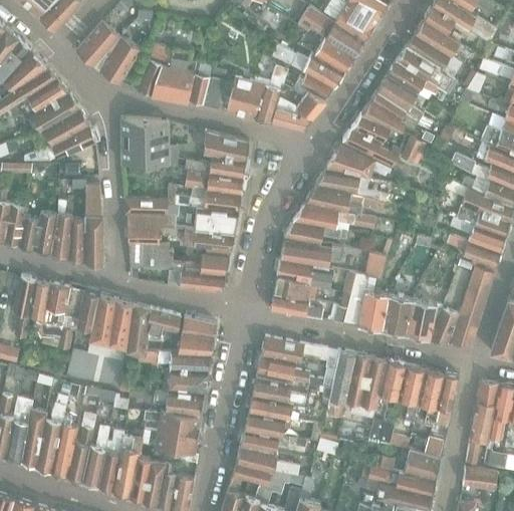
[(37,17),(56,0),(18,0),(18,1),(37,17)]
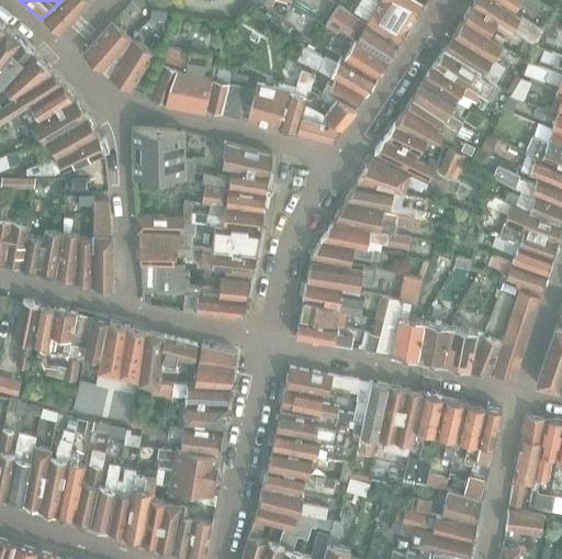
[(85,0),(62,0),(41,19),(58,35),(87,2),(85,0)]
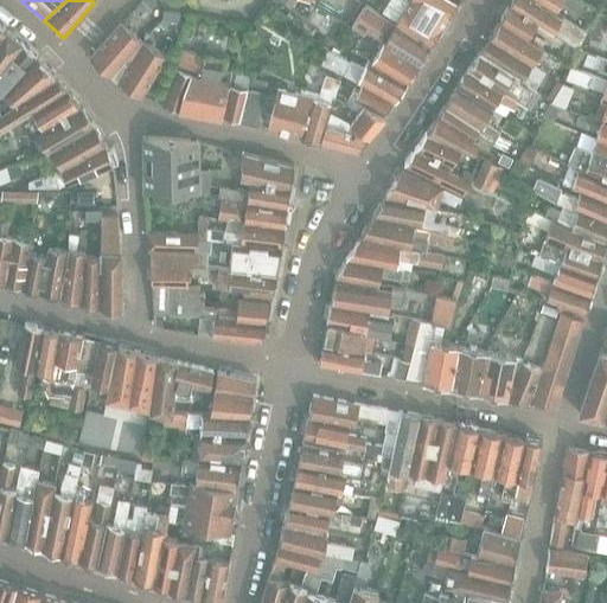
[(141,0),(140,2),(149,11),(155,4),(151,0),(141,0)]
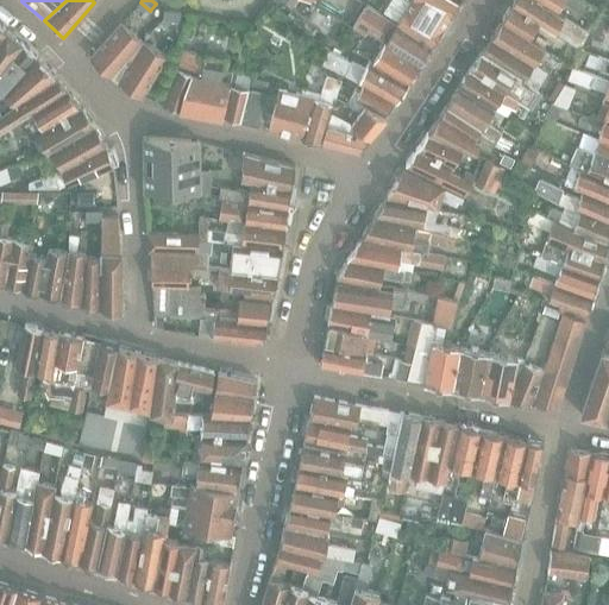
[(309,0),(325,0),(351,16),(358,4),(352,0),(300,0),(307,5),(309,0)]
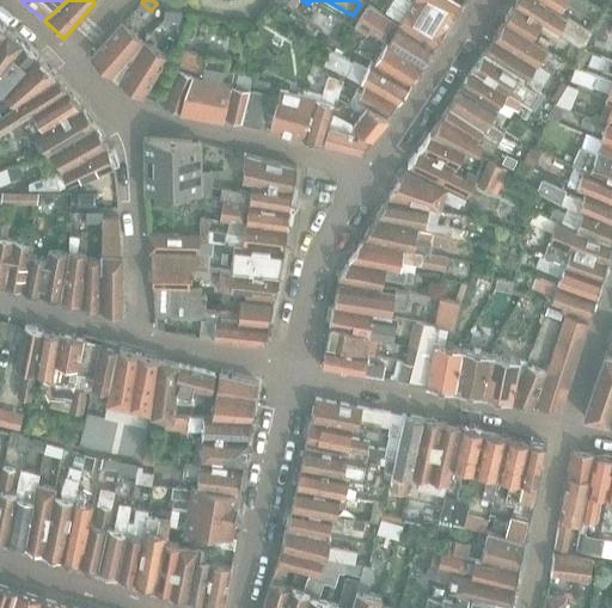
[(461,6),(451,0),(405,0),(411,4),(410,5),(448,28),(461,6)]
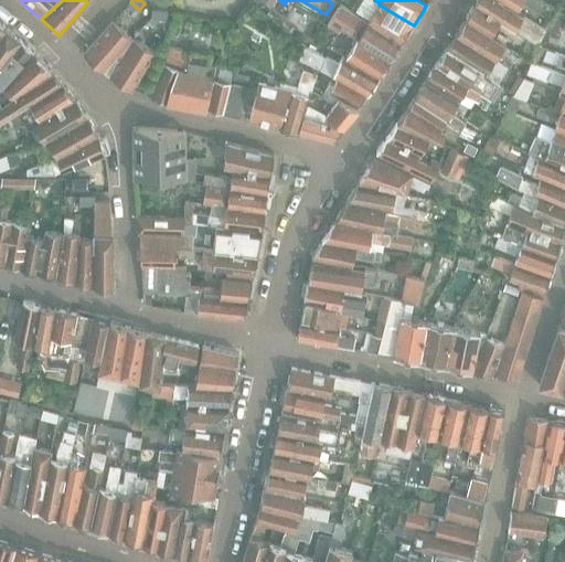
[(545,31),(516,13),(494,0),(477,0),(473,7),(499,23),(500,22),(539,46),(546,31),(545,31)]
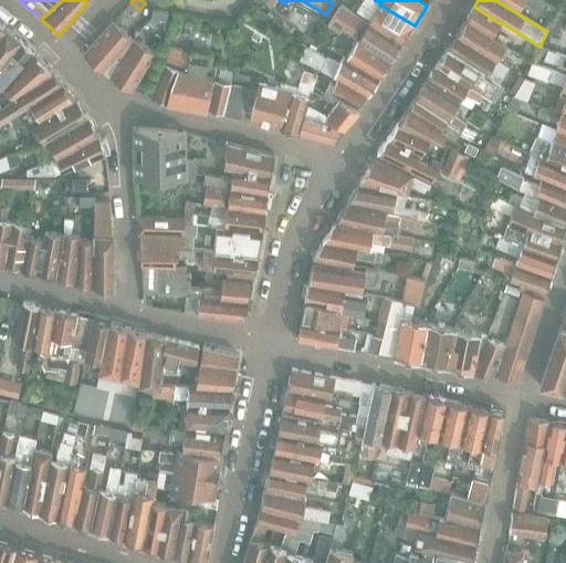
[(557,10),(540,0),(495,0),(517,13),(523,3),(552,21),(554,16),(557,10)]
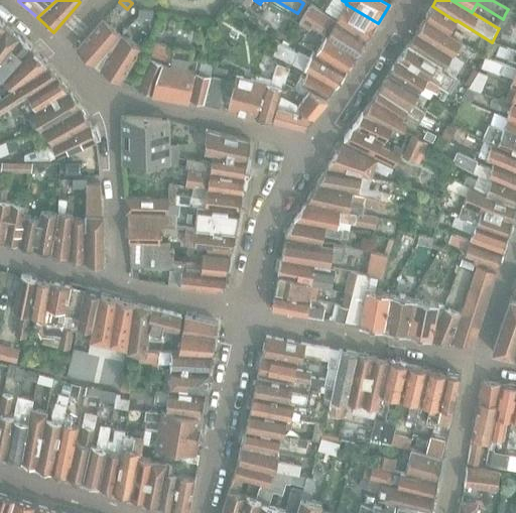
[(366,41),(378,23),(346,4),(336,22),(366,41)]
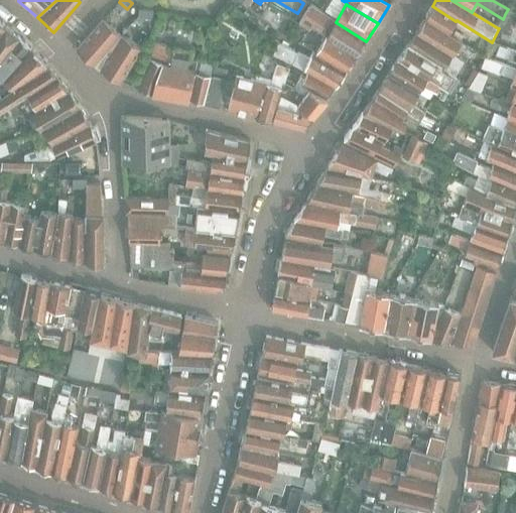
[(366,41),(336,22),(312,8),(310,6),(300,21),(312,28),(311,28),(327,37),(357,56),(366,41)]
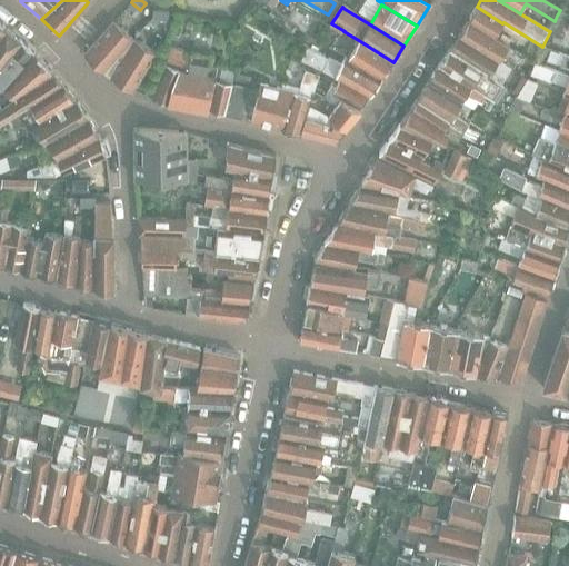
[(492,39),(502,23),(477,7),(467,22),(492,39)]
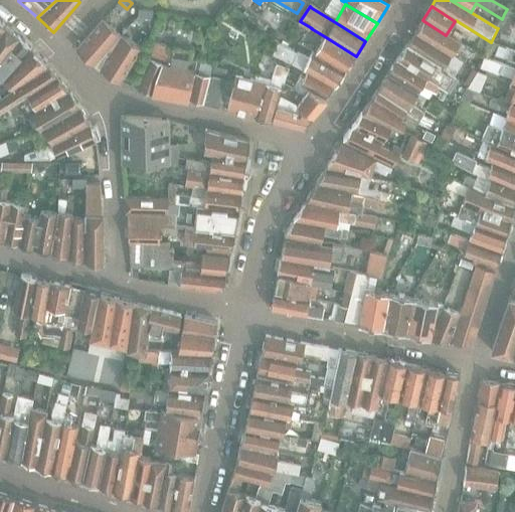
[(137,19),(151,21),(152,13),(138,11),(137,19)]
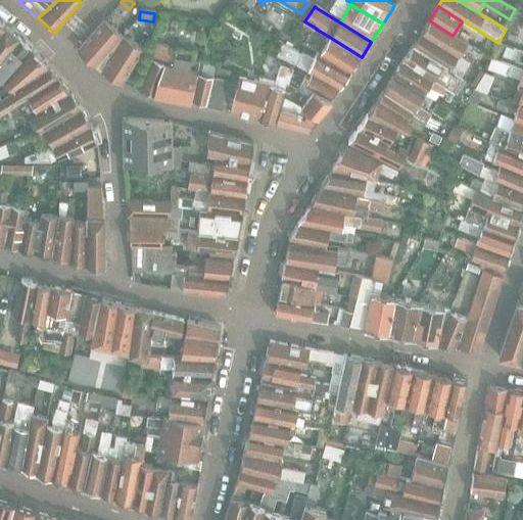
[(505,29),(506,29),(510,31),(514,33),(522,18),(512,14),(510,19),(505,29)]
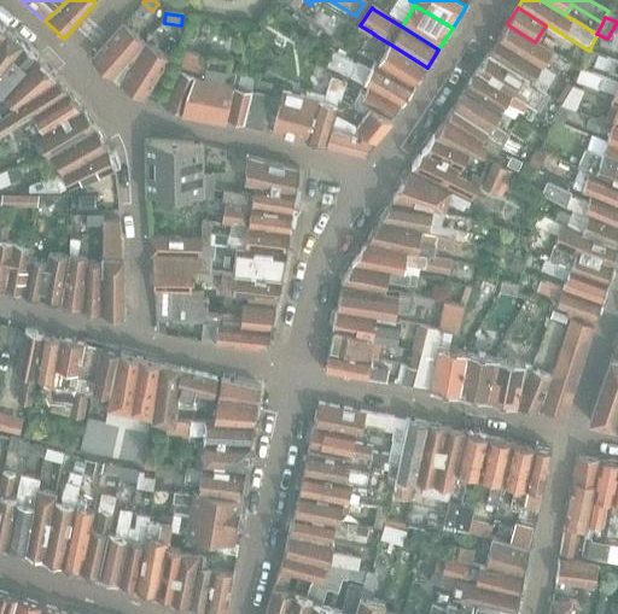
[(553,53),(535,42),(507,24),(496,41),(554,77),(555,76),(543,68),(553,53)]
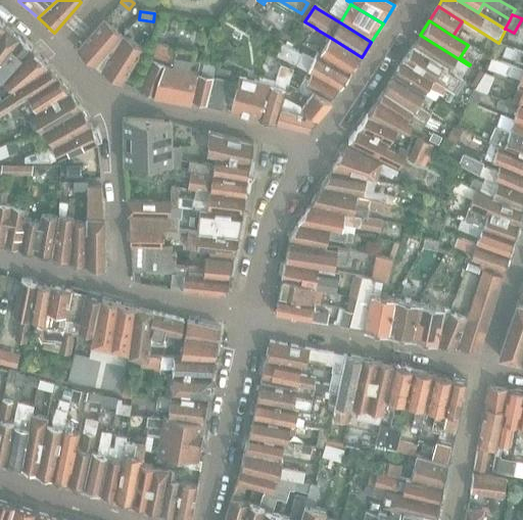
[(97,71),(122,38),(102,21),(76,52),(97,71)]
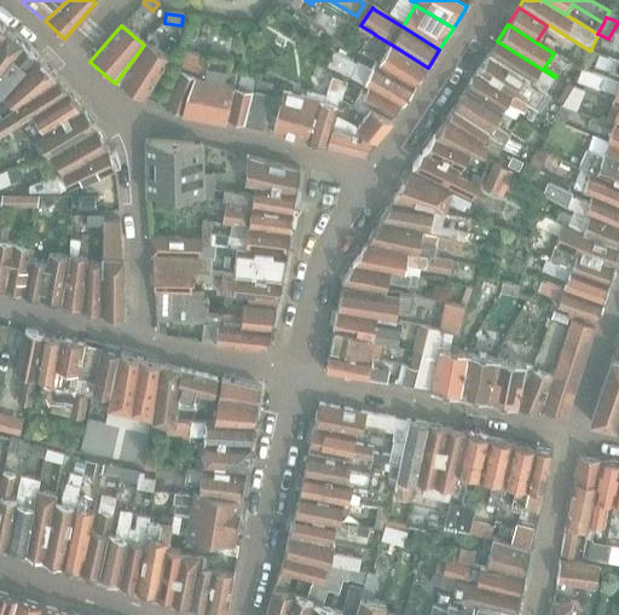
[(0,73),(21,46),(6,33),(0,41),(0,73)]
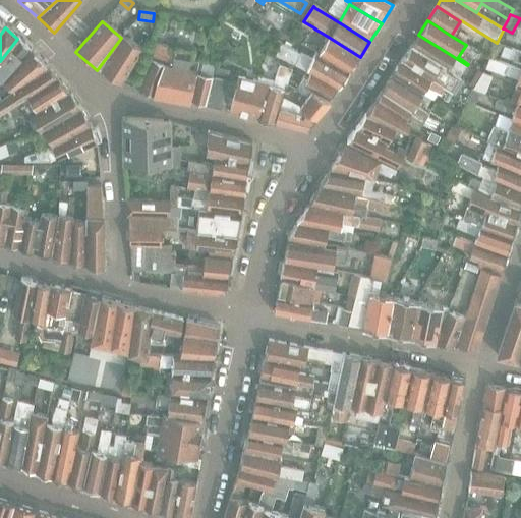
[(280,32),(277,45),(304,51),(307,38),(280,32)]
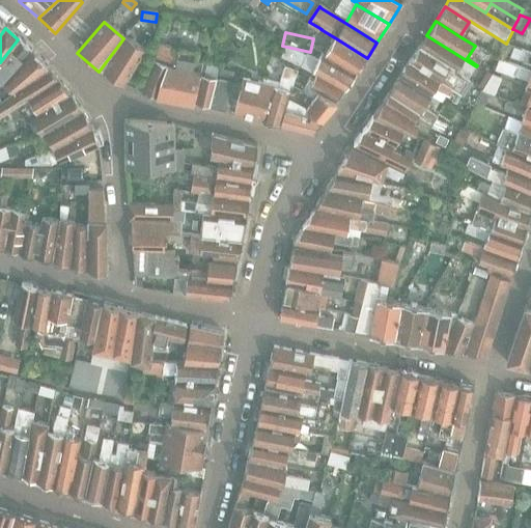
[(468,79),(476,66),(426,35),(418,49),(473,83),(468,79)]
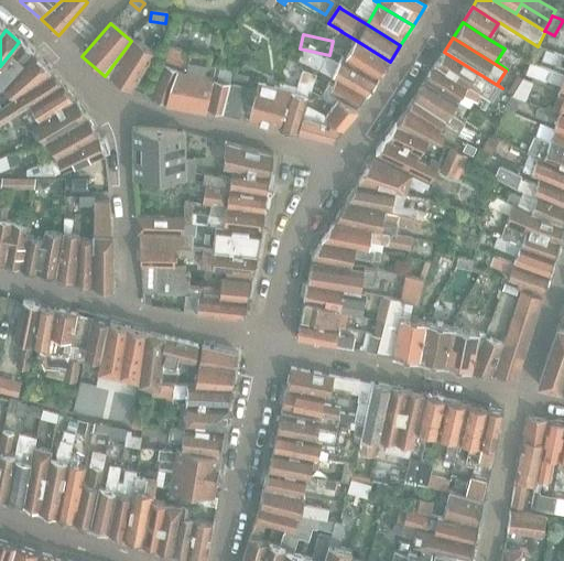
[(131,41),(105,76),(130,90),(153,54),(131,41)]
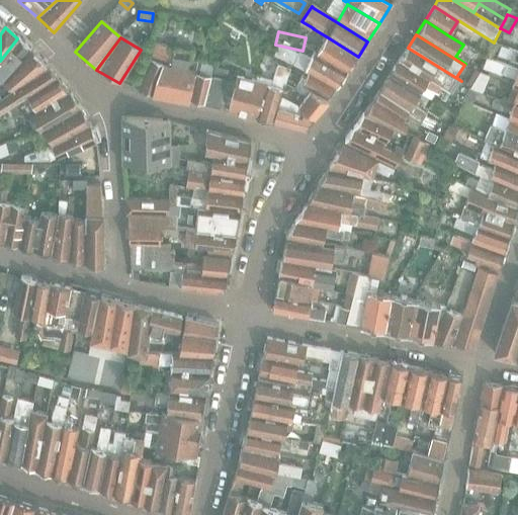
[(347,74),(358,57),(328,37),(316,56),(347,74)]
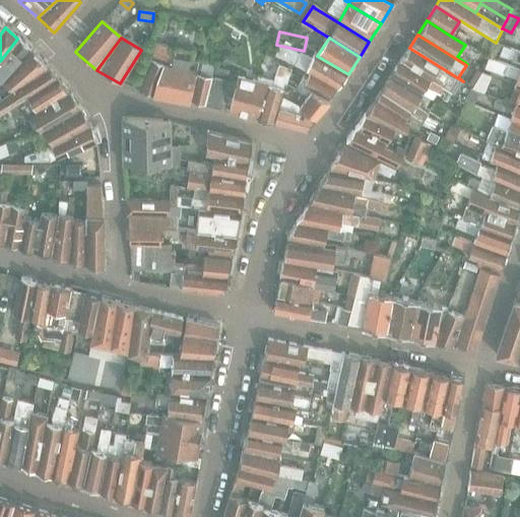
[(0,80),(4,84),(31,51),(17,39),(0,61),(0,80)]
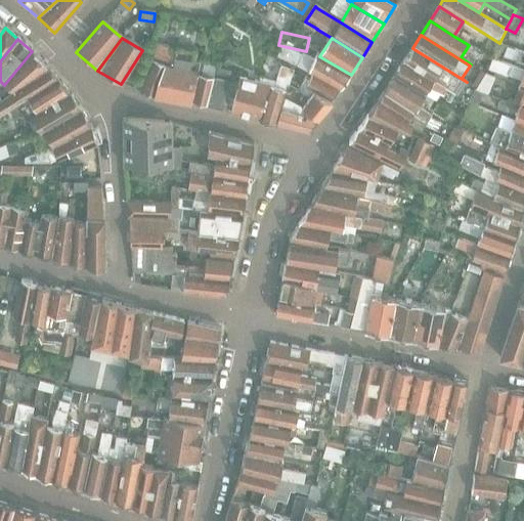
[(191,103),(198,78),(201,63),(190,61),(192,54),(176,50),(174,54),(157,46),(138,93),(157,97),(191,103)]
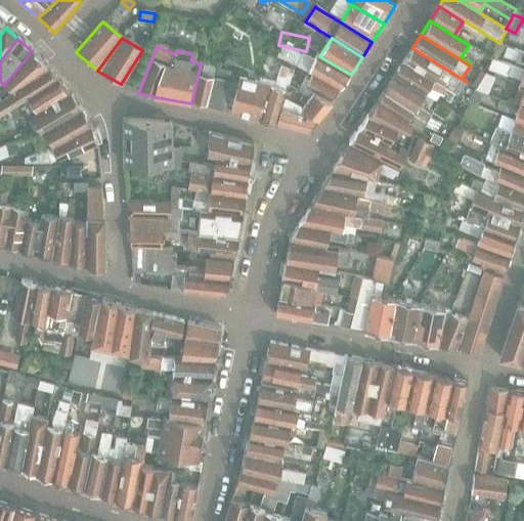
[(351,75),(319,56),(316,54),(313,61),(294,52),(281,46),(276,57),(284,60),(284,62),(295,67),(308,73),(309,72),(312,74),(340,90),(351,75)]
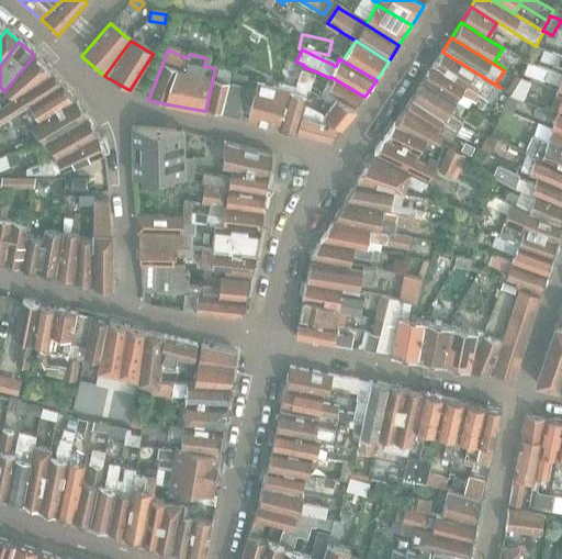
[(561,57),(543,51),(539,60),(548,64),(561,68),(561,57)]
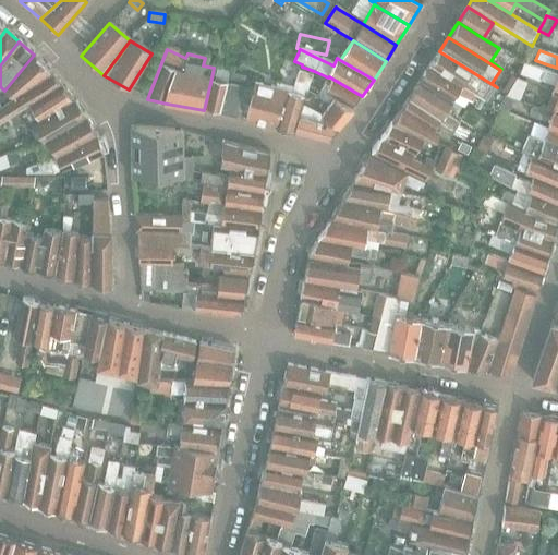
[(487,103),(497,87),(439,51),(428,67),(462,87),(477,96),(487,103)]
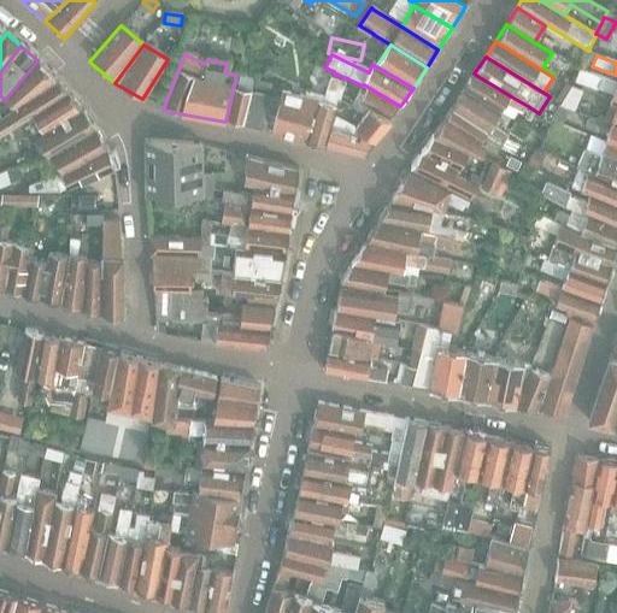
[(17,111),(58,82),(37,60),(5,100),(17,111)]
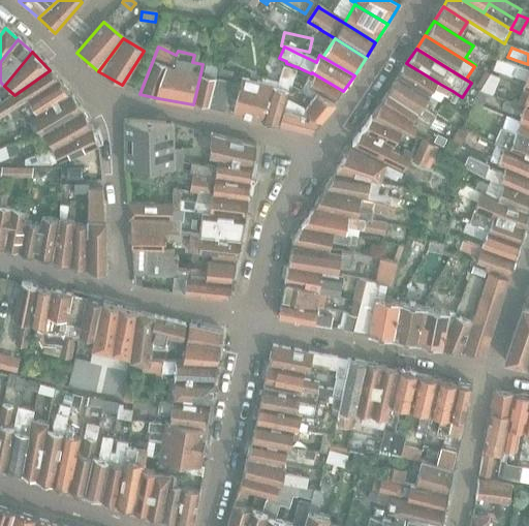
[(493,69),(499,60),(489,56),(481,67),(490,72),(495,65),(493,69)]
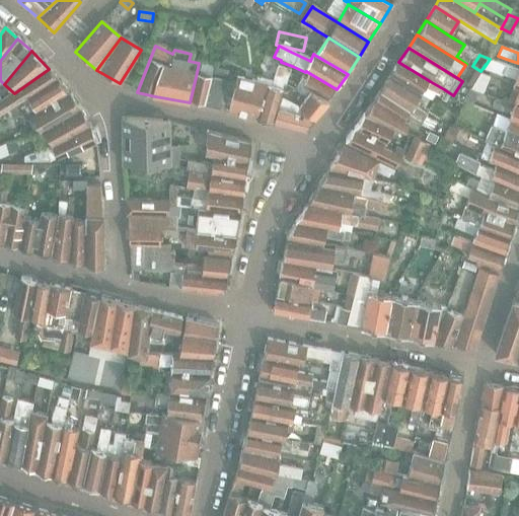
[(518,71),(504,65),(490,59),(484,68),(501,75),(514,80),(511,88),(518,90),(518,71)]
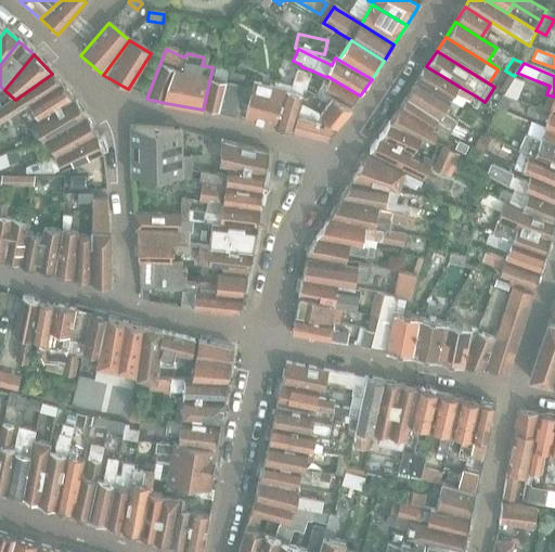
[(301,104),(306,91),(312,71),(300,66),(298,72),(297,71),(292,88),(295,89),(293,94),(278,90),(269,126),(293,132),(301,104)]
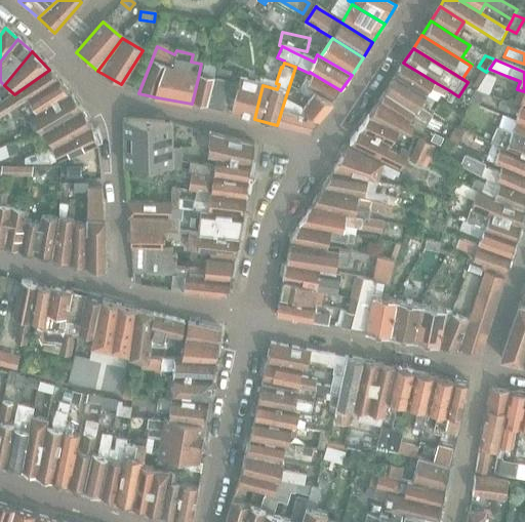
[(444,98),(449,90),(435,82),(403,63),(395,76),(428,96),(432,91),(444,98)]
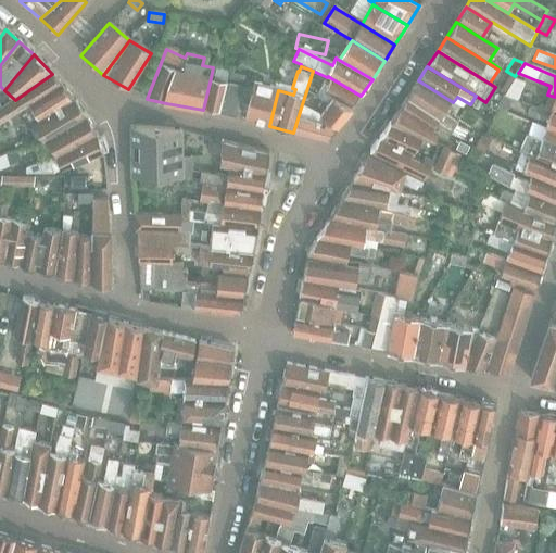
[(245,115),(251,90),(225,84),(228,72),(213,67),(210,83),(225,86),(237,89),(231,117),(242,114),(245,115)]
